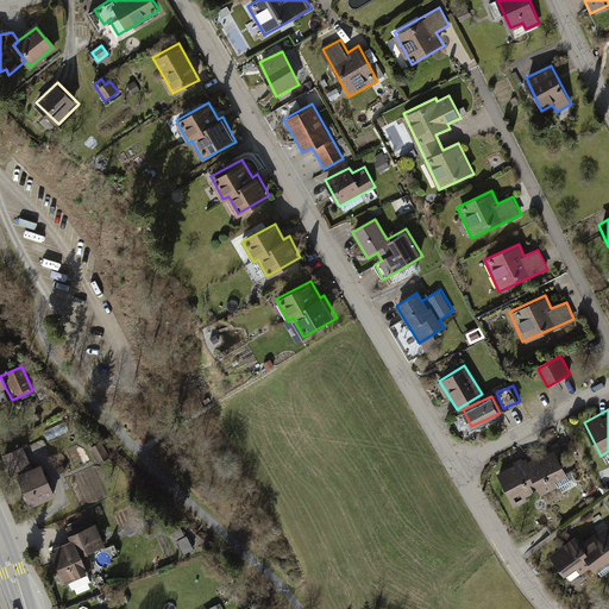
[(101,443),(90,449),(99,463),(110,457),(101,443)]
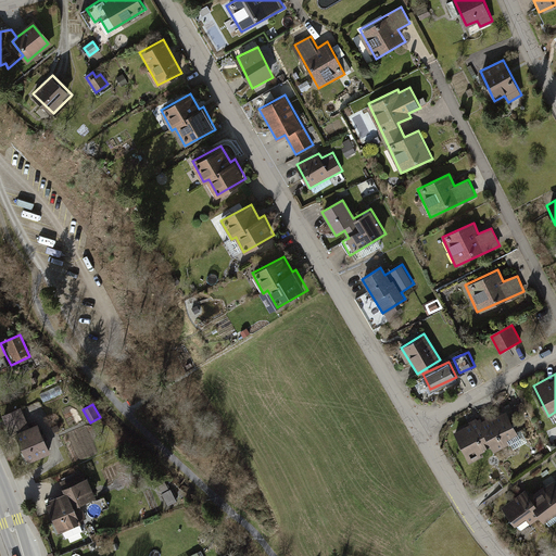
[(51,453),(38,422),(29,426),(21,407),(1,416),(13,443),(19,440),(29,463),(51,453)]
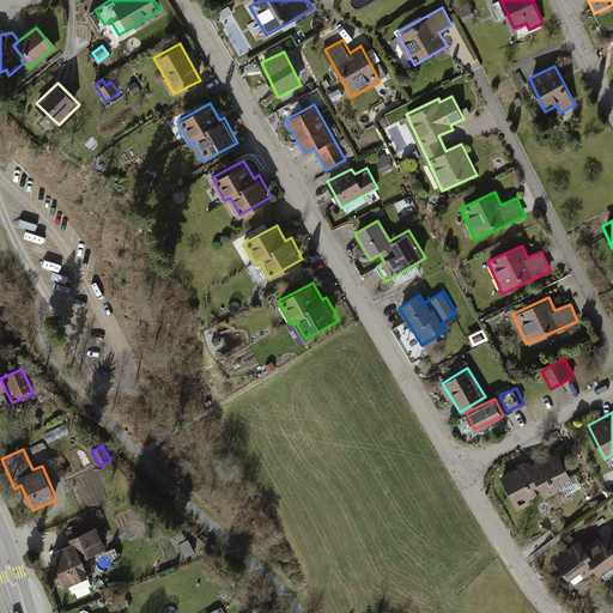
[(575,481),(558,451),(540,461),(526,461),(498,477),(517,513),(575,481)]
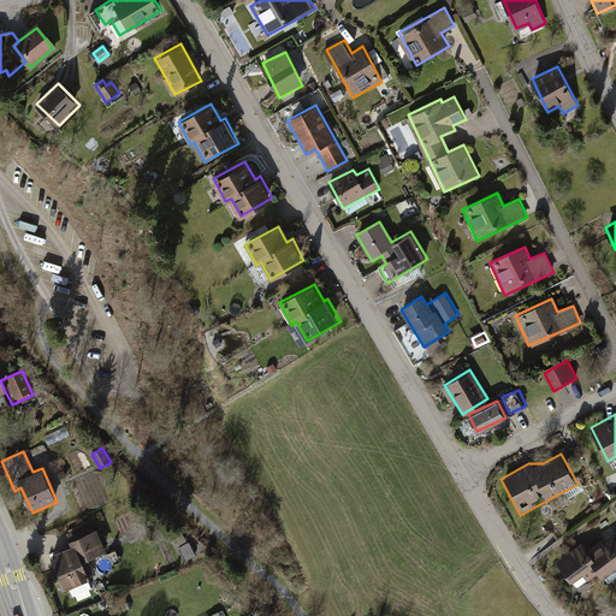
[(49,555),(64,588),(89,579),(82,562),(106,551),(96,528),(66,540),(69,546),(49,555)]
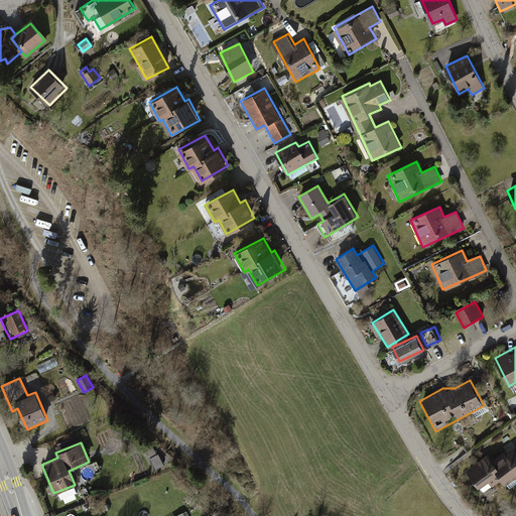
[(490,454),(467,470),(482,491),(495,482),(498,487),(515,475),(515,447),(514,445),(493,460),(490,454)]
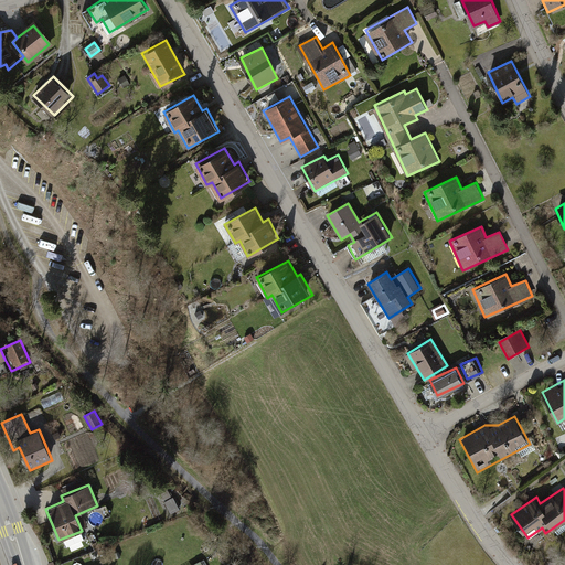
[(164,503),(170,515),(180,511),(173,499),(164,503)]
